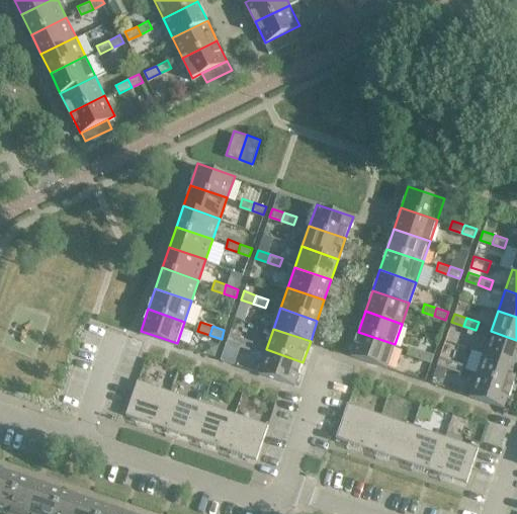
[(516,340),(491,331),(484,351),(516,362),(516,340)]
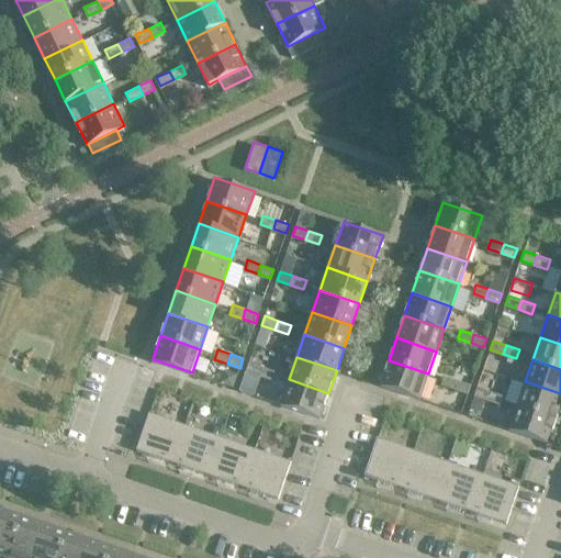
[(262,365),(249,360),(246,370),(259,375),(262,365)]
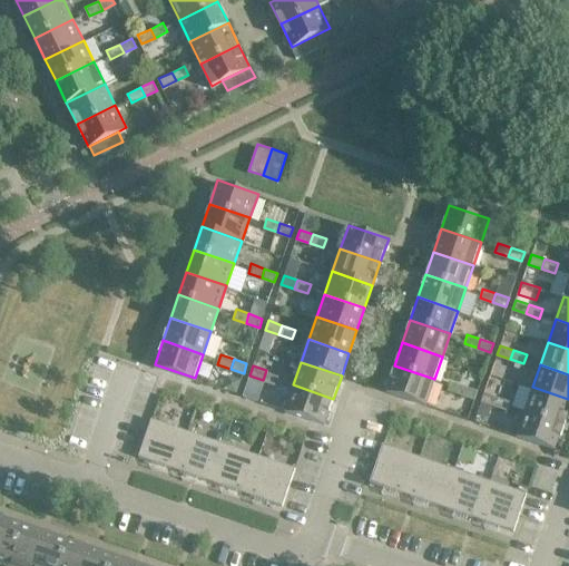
[(434,379),(394,366),(386,389),(427,402),(434,379)]
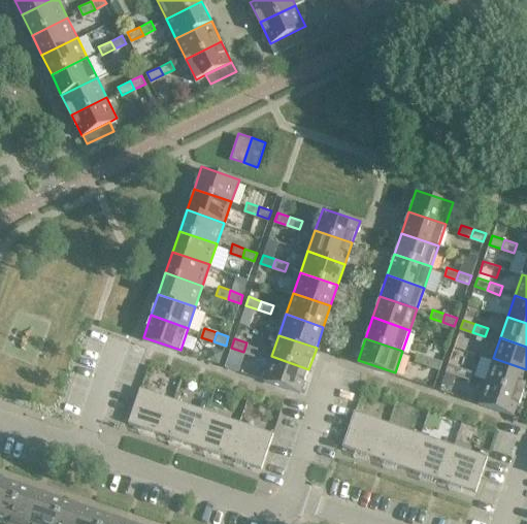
[(259,347),(246,342),(243,352),(256,356),(259,347)]
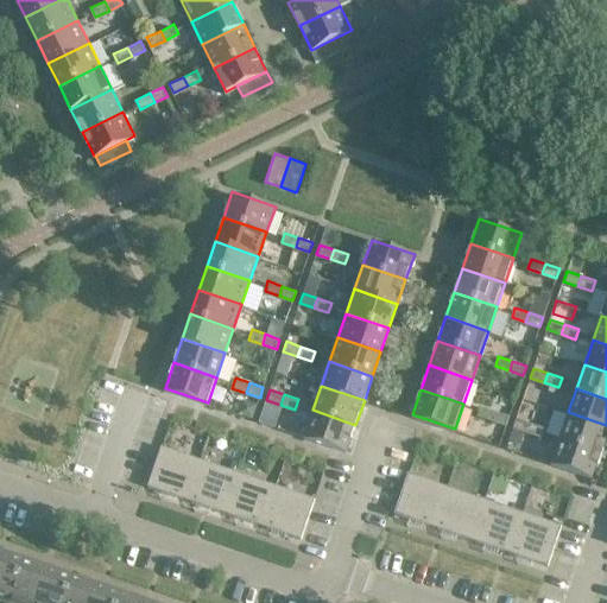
[(244,399),(239,412),(253,417),(258,404),(244,399)]
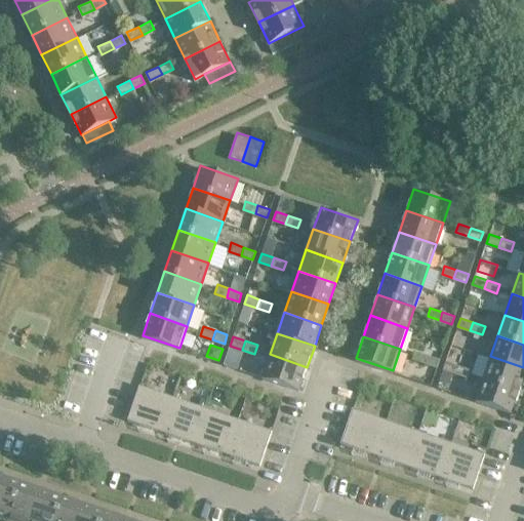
[(413,358),(426,362),(428,354),(416,350),(413,358)]
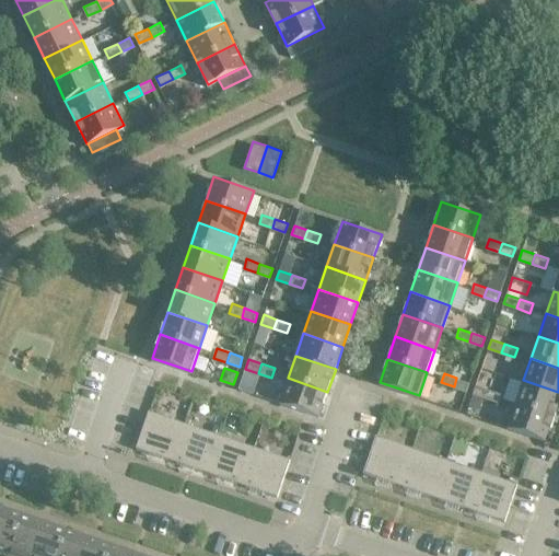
[(327,392),(288,378),(280,402),(319,415),(327,392)]
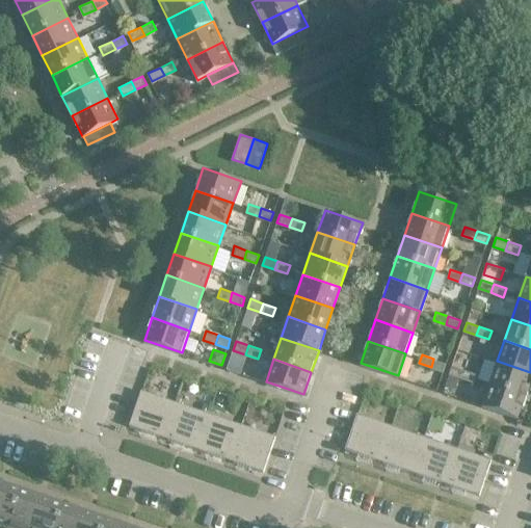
[(446,363),(433,359),(431,367),(444,371),(446,363)]
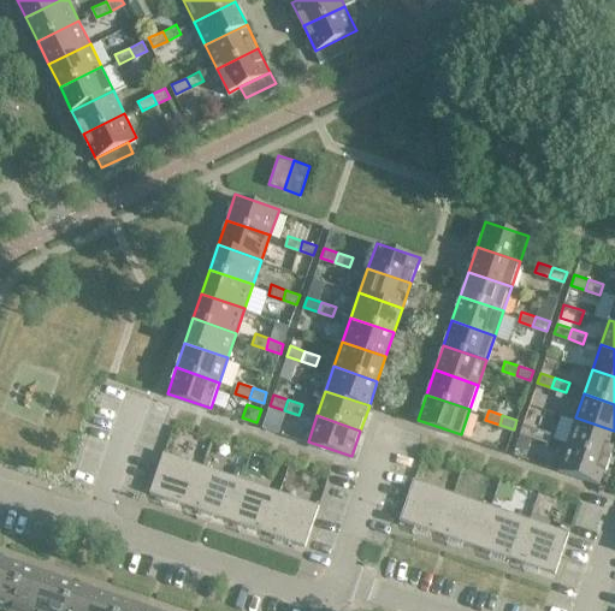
[(614,431),(575,417),(567,443),(610,457),(614,445),(614,431)]
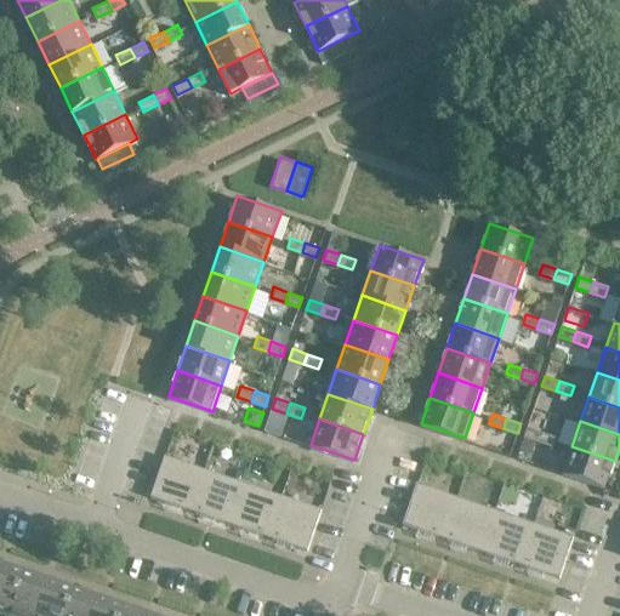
[(542,431),(528,426),(524,435),(539,440),(542,431)]
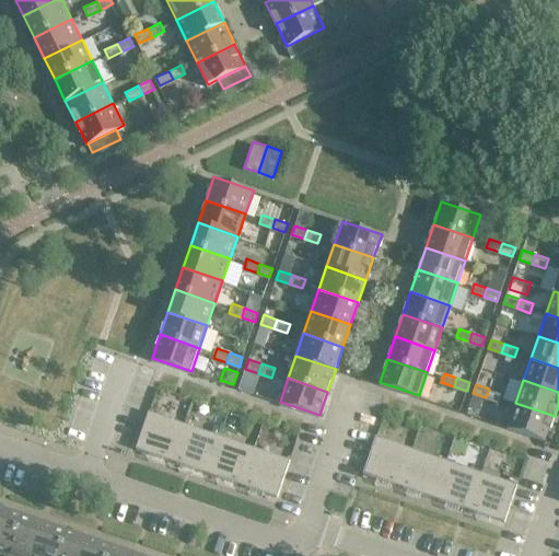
[(502,393),(489,389),(486,397),(499,402),(502,393)]
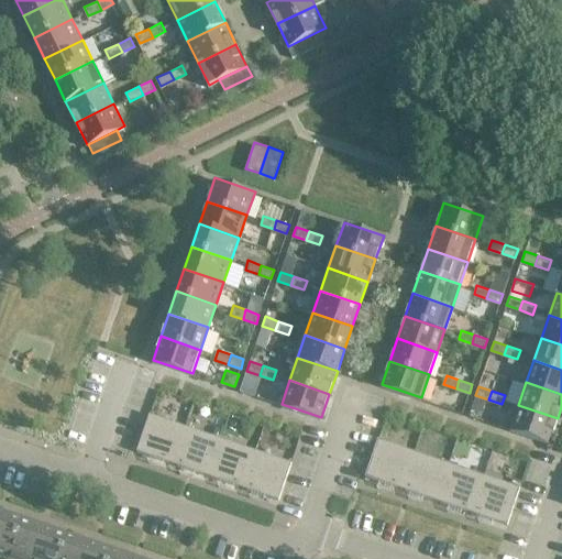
[(558,418),(518,405),(510,428),(550,441),(558,418)]
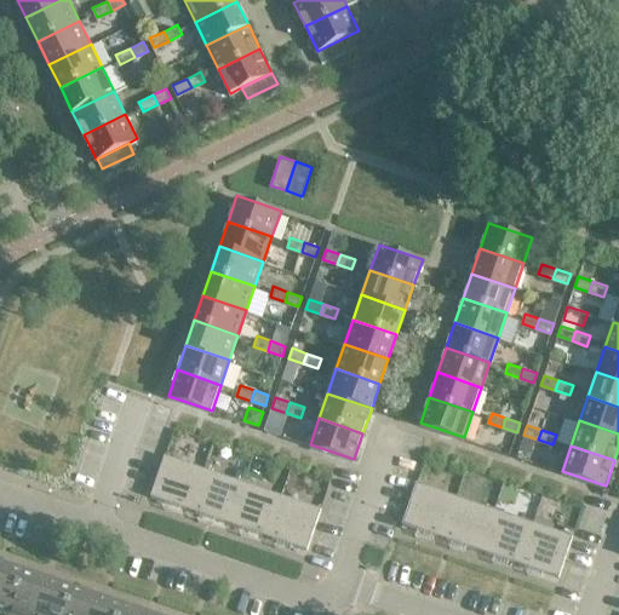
[(205,466),(165,453),(152,494),(191,507),(205,466)]
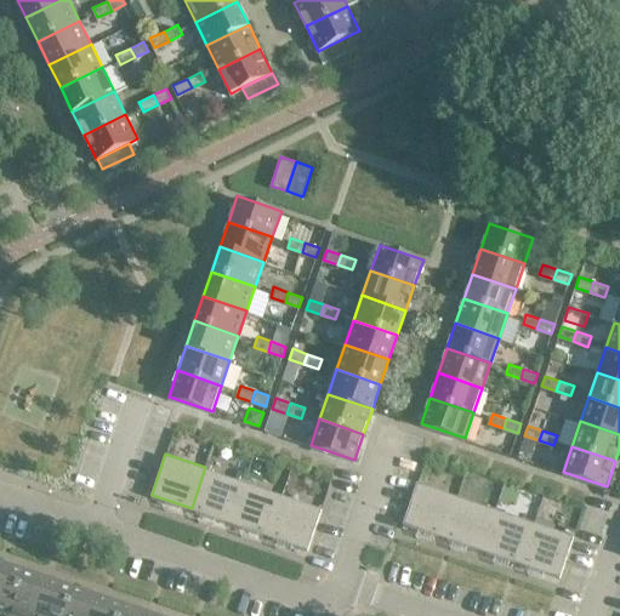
[(244,480),(205,467),(192,508),(229,522),(244,480)]
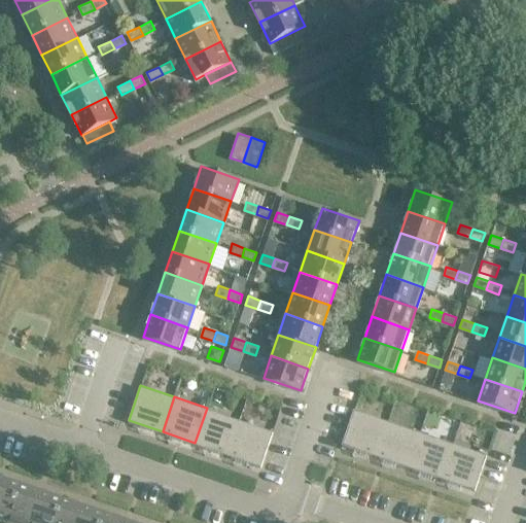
[(240,419),(207,408),(195,443),(228,454),(240,419)]
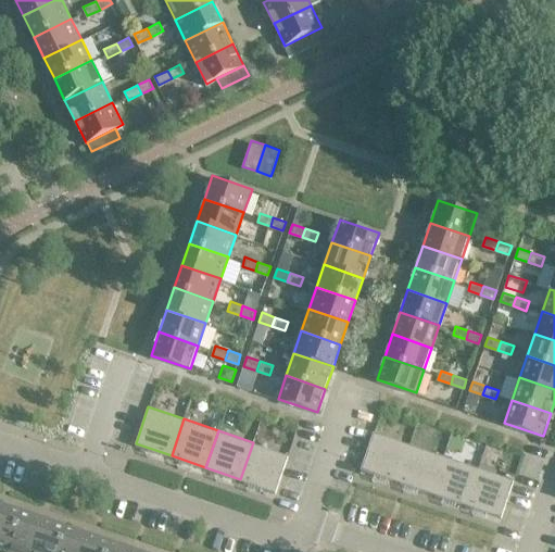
[(410,443),(374,431),(362,468),(396,480),(410,443)]
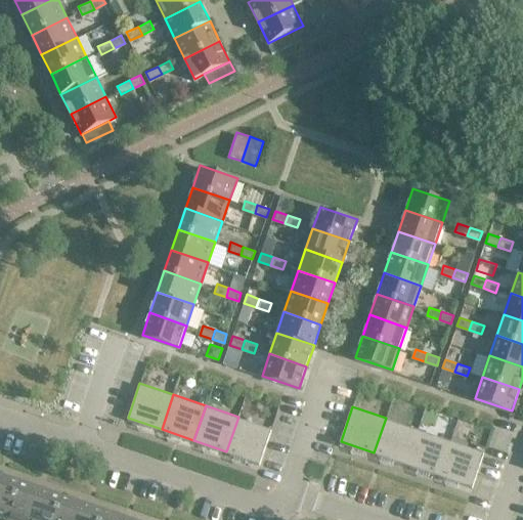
[(271,428),(238,417),(226,451),(260,463),(271,428)]
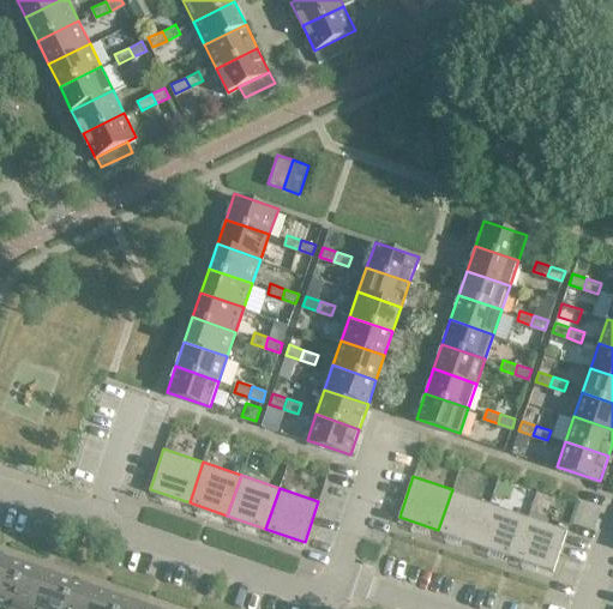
[(491,502),(452,489),(438,530),(476,543),(491,502)]
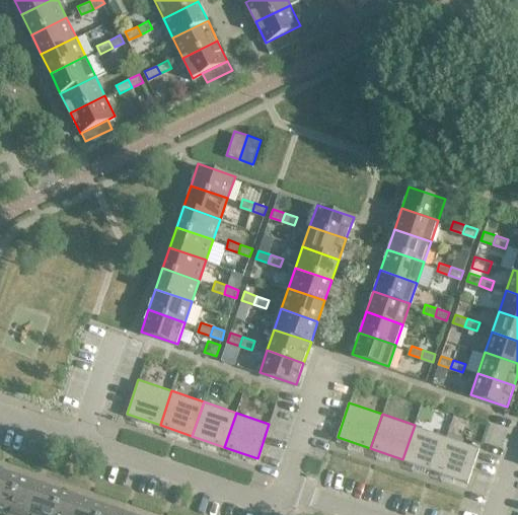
[(446,436),(415,425),(402,459),(435,470),(446,436)]
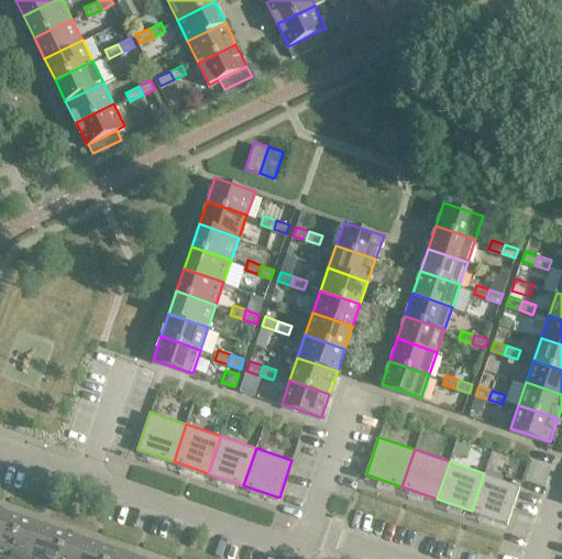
[(520,485),(484,473),(472,511),(508,523),(520,485)]
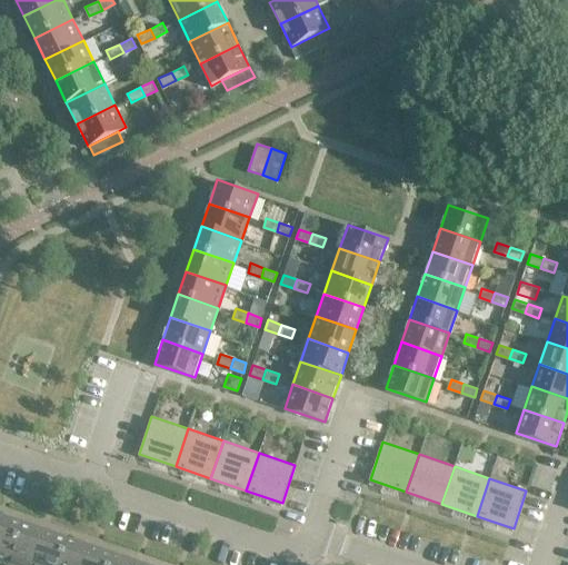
[(23,523),(1,515),(0,516),(0,559),(10,563),(23,523)]
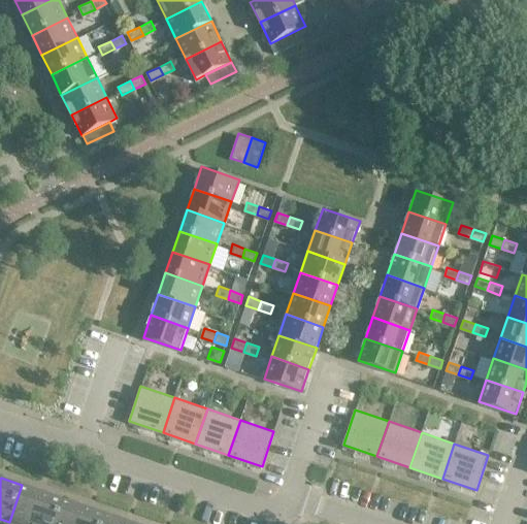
[(31,523),(42,492),(22,485),(9,522),(14,523),(31,523)]
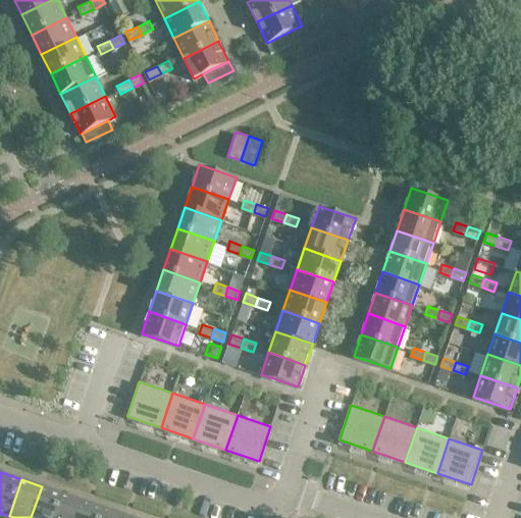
[(54,517),(63,494),(42,486),(31,517),(54,517)]
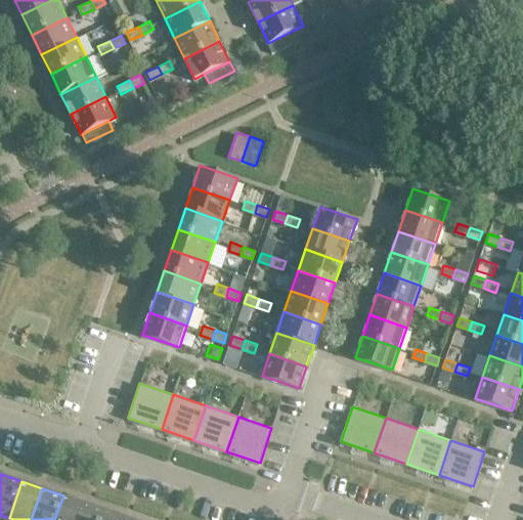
[(78,519),(84,503),(63,495),(54,519),(78,519)]
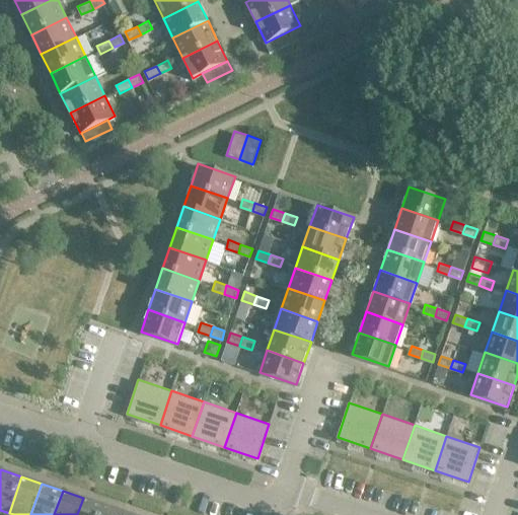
[(100,514),(104,505),(83,498),(77,514),(100,514)]
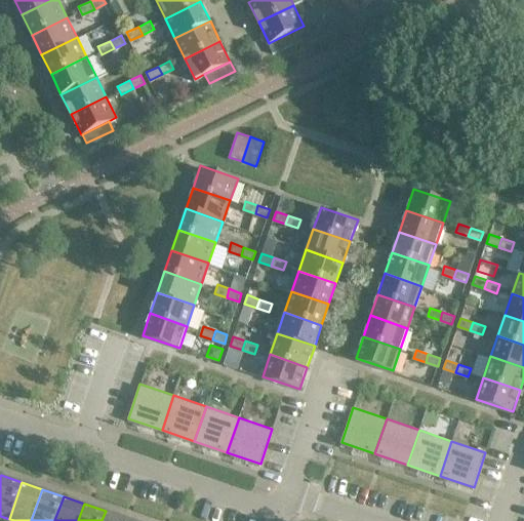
[(125,520),(126,518),(106,511),(102,520),(125,520)]
